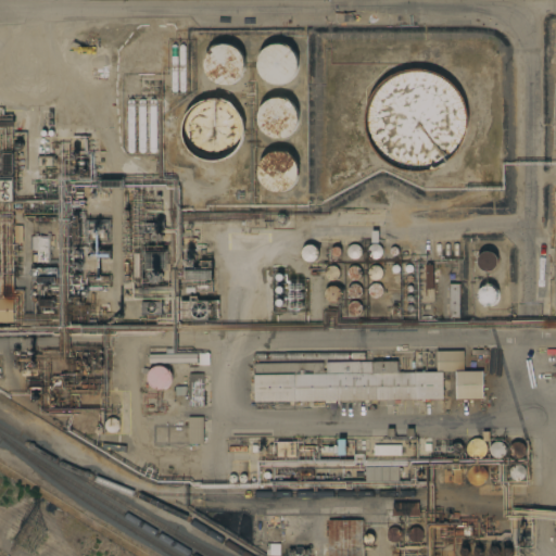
[(241,76),(239,78),(236,80),(234,83),(230,84),(226,85),(223,85),(219,85),(216,84),(213,81),(211,79),(207,77),(206,74),(205,71),(204,67),(204,63),(204,60),(205,57),(207,53),(210,51),(212,48),(215,47),(218,46),(222,45),(225,45),(229,45),(232,46),(236,48),(238,50),(240,52),(242,55),(243,59),(244,62),(244,66),(243,70),(242,73),(241,76)]
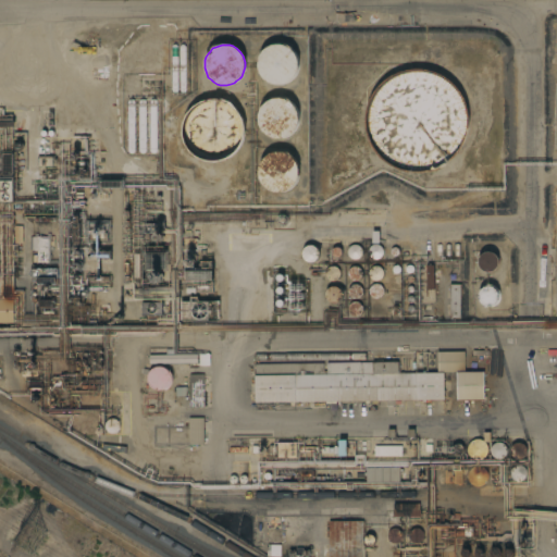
[(289,81),(286,83),(283,84),(280,85),(275,85),(272,84),(269,83),(265,81),(263,78),(261,76),(259,73),(258,70),(258,66),(258,63),(258,59),(259,56),(261,53),(263,50),(265,48),(269,46),(272,45),(275,45),(280,45),(283,45),(286,46),(289,48),(292,50),(294,52),(296,56),(297,59),(297,62),(297,66),(297,70),(296,73),(294,76),(292,78),(289,81)]
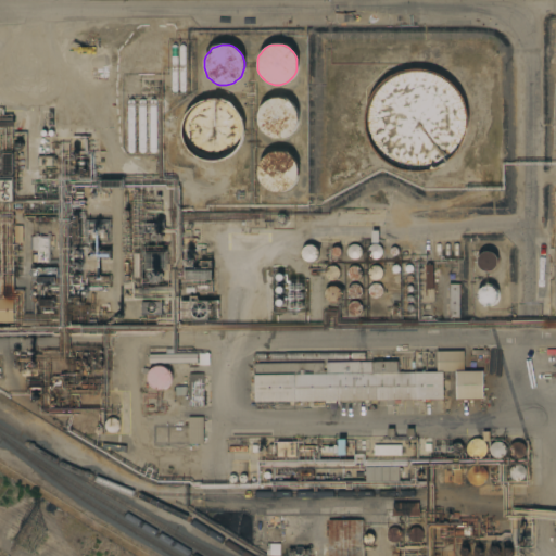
[(414,70),(420,70),(432,72),(440,75),(449,80),(456,88),(462,97),(465,108),(467,117),(467,128),(465,137),(460,147),(456,153),(450,160),(444,165),(442,167),(434,171),(428,172),(418,173),(412,173),(404,171),(395,168),(387,164),(380,158),(373,150),(368,141),(365,130),(364,119),(365,110),(369,99),(375,89),(384,79),(395,73),(406,71),(414,70)]
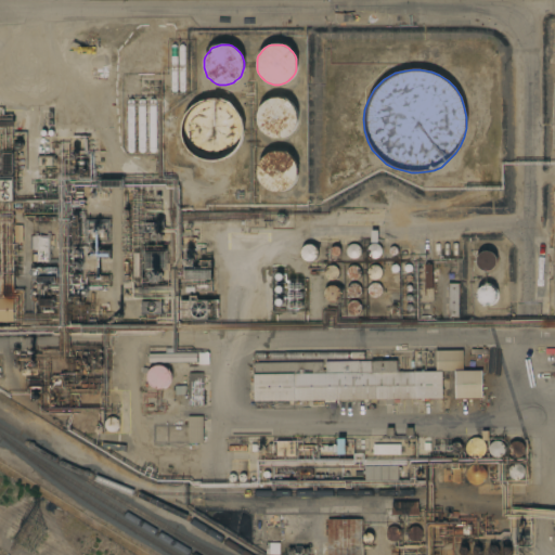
[(288,134),(285,137),(282,138),(279,138),(275,138),(272,138),(269,137),(266,134),(262,132),(260,129),(259,127),(258,124),(257,119),(257,116),(258,113),(259,110),(260,106),(262,104),(266,102),(269,100),(272,99),(275,98),(279,98),(282,99),(285,100),(288,102),(292,104),(294,106),(295,110),(296,113),(297,116),(297,119),(296,124),(295,127),(294,129),(292,132),(288,134)]
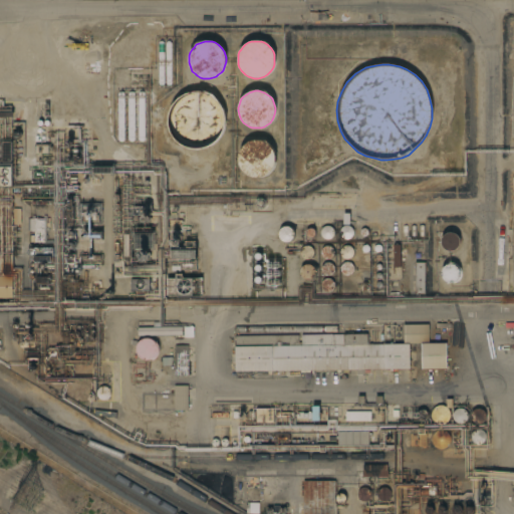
[(225,127),(221,137),(215,143),(207,148),(198,150),(189,149),(181,145),(174,140),(170,132),(168,121),(169,113),(172,105),(178,98),(186,93),(195,91),(204,91),(213,94),(219,102),(224,110),(226,118),(225,127)]
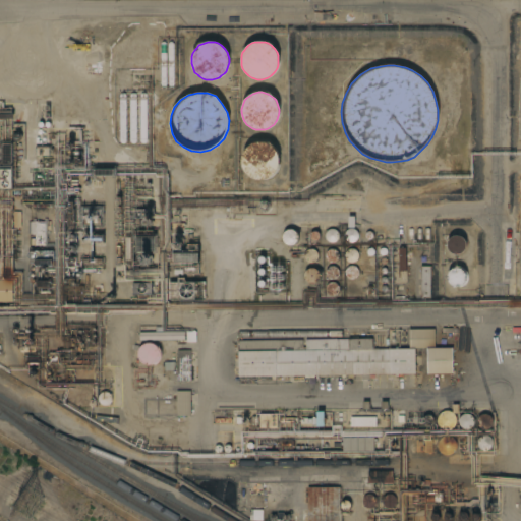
[(271,176),(269,178),(266,179),(262,179),(258,179),(255,179),(252,178),(249,176),(247,174),(245,171),(243,169),(242,166),(241,162),(241,159),(242,156),(243,153),(245,150),(247,148),(249,146),(252,143),(255,142),(258,141),(262,141),(266,142),(269,143),(271,146),(274,148),(276,150),(277,153),(279,156),(279,159),(279,162),(279,166),(277,169),(276,171),(274,174),(271,176)]
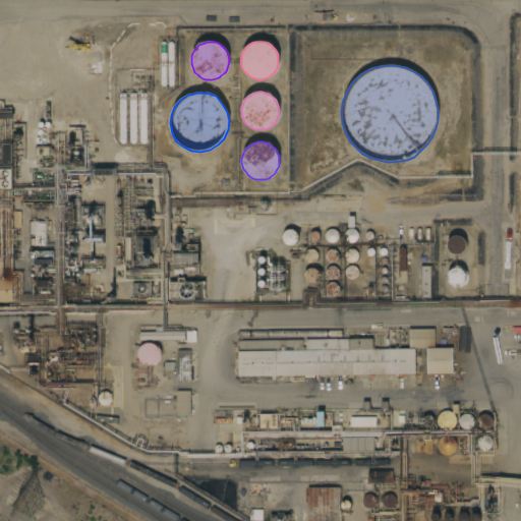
[(12,189),(0,189),(0,166),(2,166),(2,143),(11,143),(11,145),(12,145),(12,189)]
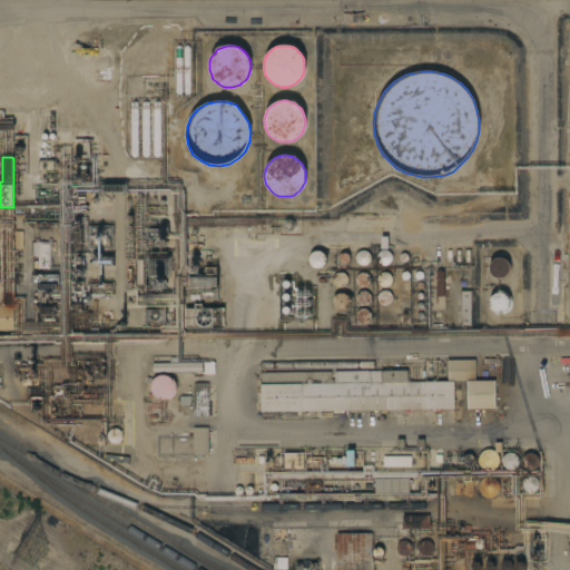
[(42,208),(59,208),(59,226),(38,226),(38,220),(22,220),(22,208),(42,208)]
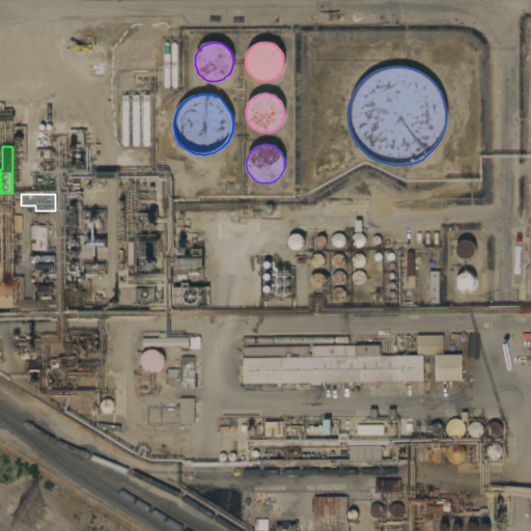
[(68,206),(76,206),(76,227),(77,227),(77,228),(81,228),(81,232),(77,232),(77,234),(68,233),(68,206)]
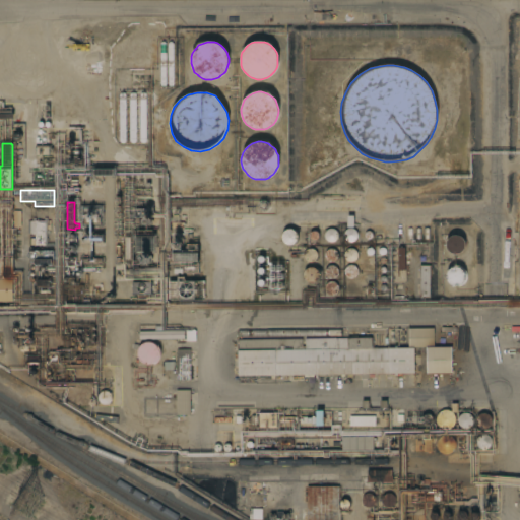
[(29,233),(27,233),(27,221),(29,221),(31,221),(31,218),(35,218),(35,220),(43,220),(43,218),(47,218),(47,220),(50,220),(50,231),(49,231),(49,235),(46,235),(46,245),(29,245),(29,238),(34,238),(34,235),(29,235),(29,233)]
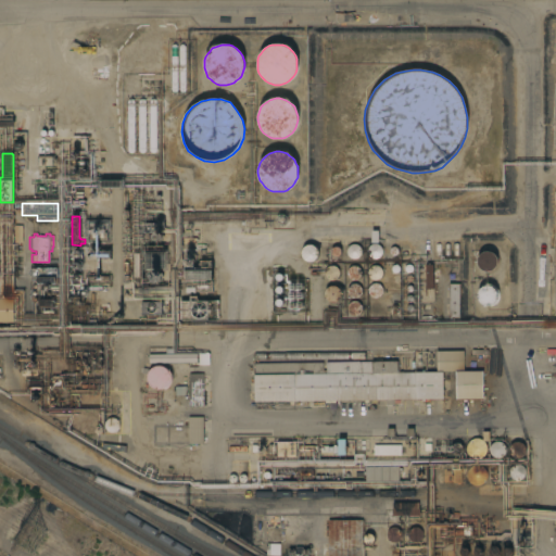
[(357,257),(355,258),(353,260),(351,258),(349,257),(348,257),(346,255),(345,252),(346,250),(348,248),(349,245),(350,245),(353,244),(355,244),(357,245),(358,247),(359,249),(361,251),(361,254),(359,256),(357,257)]
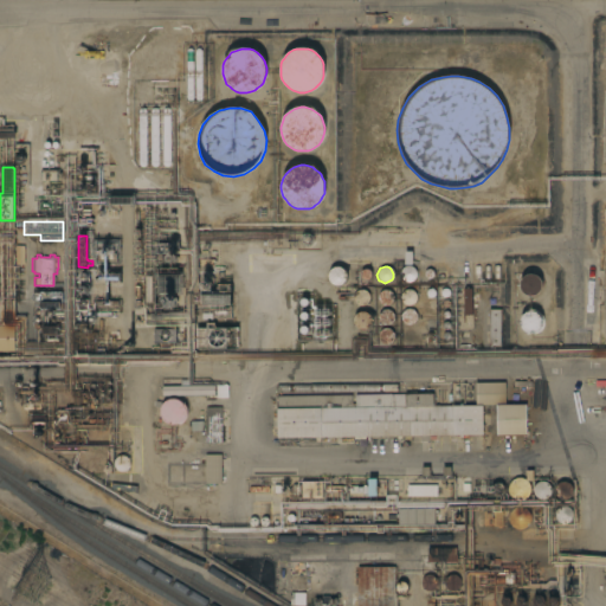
[(410,282),(406,282),(404,281),(403,279),(401,278),(400,276),(400,274),(400,271),(401,269),(404,268),(406,266),(408,266),(410,266),(412,268),(414,270),(414,271),(416,274),(416,276),(414,278),(412,281),(410,282)]
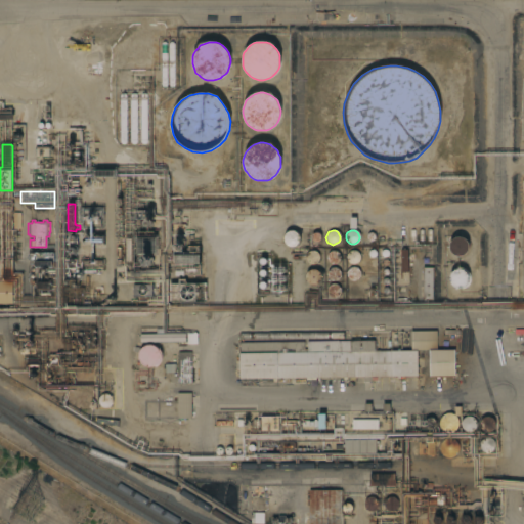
[(296,246),(294,247),(293,247),(290,247),(288,246),(287,245),(285,243),(284,239),(284,237),(285,234),(287,232),(288,231),(291,231),(294,231),(296,232),(298,234),(299,236),(299,237),(299,241),(298,244),(296,246)]
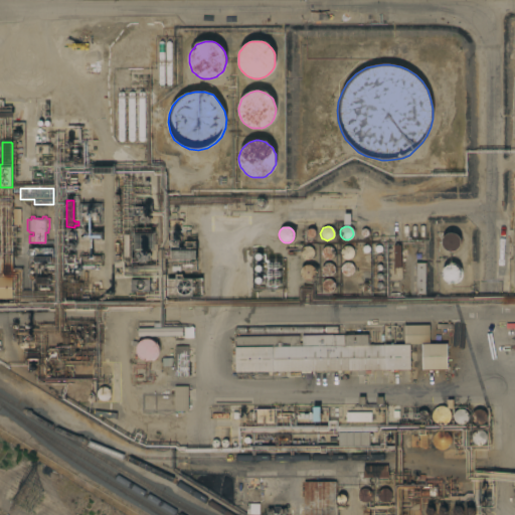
[(154,233),(154,248),(135,248),(135,233),(154,233)]
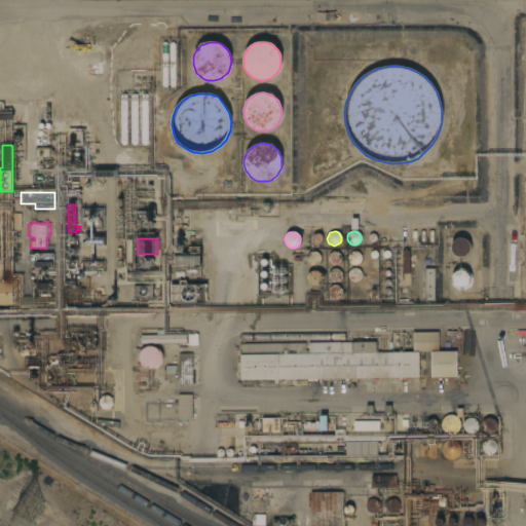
[(465,256),(464,257),(462,257),(461,257),(459,257),(457,257),(456,256),(454,256),(453,254),(452,253),(451,252),(451,250),(451,248),(451,247),(451,245),(452,243),(453,241),(454,240),(455,239),(456,238),(458,238),(460,238),(461,238),(463,238),(464,239),(466,239),(467,241),(468,242),(470,243),(470,246),(471,248),(470,249),(470,251),(468,252),(468,254),(466,255),(465,256)]
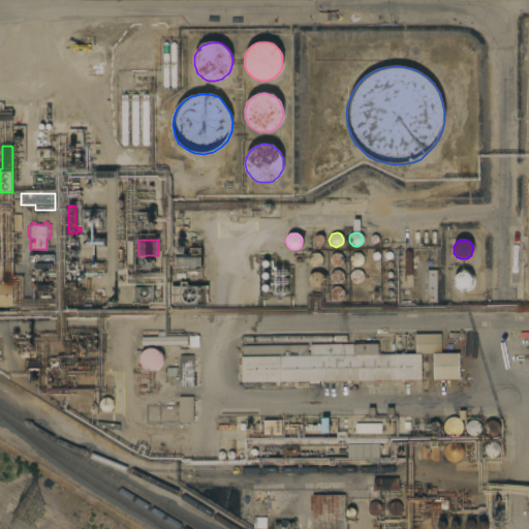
[(412,275),(405,275),(404,252),(411,252),(412,275)]
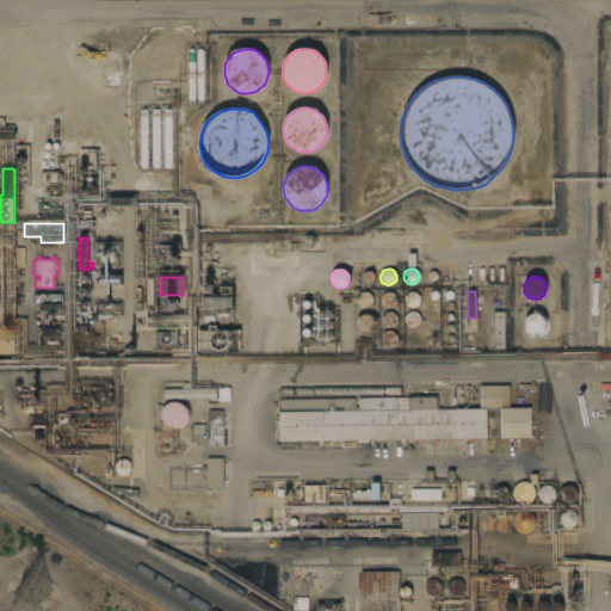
[(368,308),(365,308),(363,308),(360,308),(359,307),(357,304),(356,302),(356,300),(357,297),(358,295),(360,294),(363,292),(365,292),(368,292),(369,295),(370,296),(371,298),(372,301),(371,303),(370,306),(368,308)]
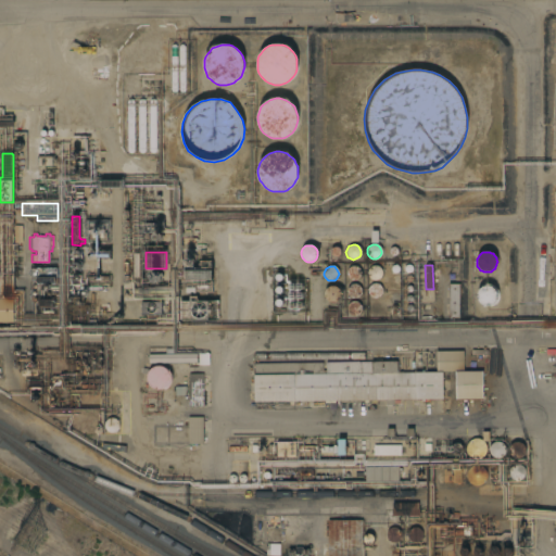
[(357,279),(355,280),(353,280),(352,280),(350,279),(348,278),(346,275),(346,274),(346,272),(348,269),(350,267),(352,266),(353,266),(355,266),(357,267),(359,269),(361,272),(361,274),(361,276),(359,277),(357,279)]
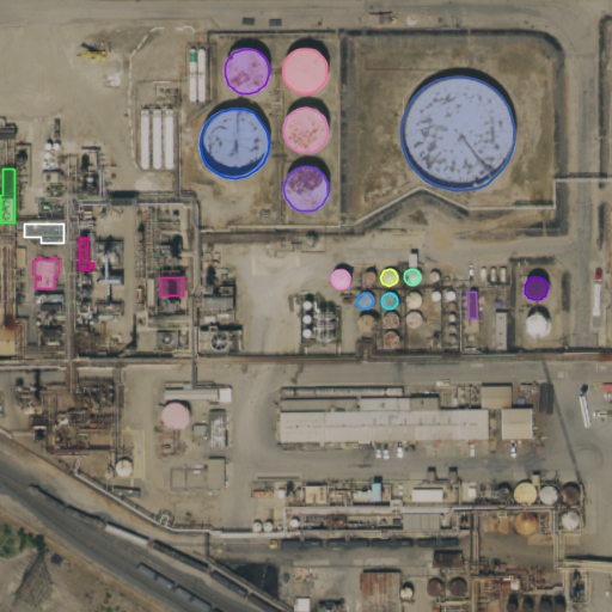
[(417,307),(416,308),(414,308),(410,308),(408,307),(407,305),(405,303),(404,300),(405,299),(407,295),(408,294),(410,293),(414,293),(415,293),(417,294),(420,297),(420,298),(421,300),(421,303),(420,305),(417,307)]
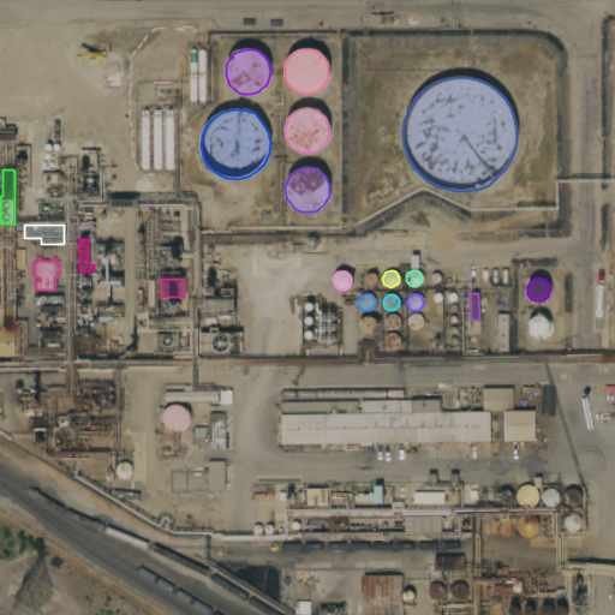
[(234,299),(234,310),(206,310),(206,299),(234,299)]
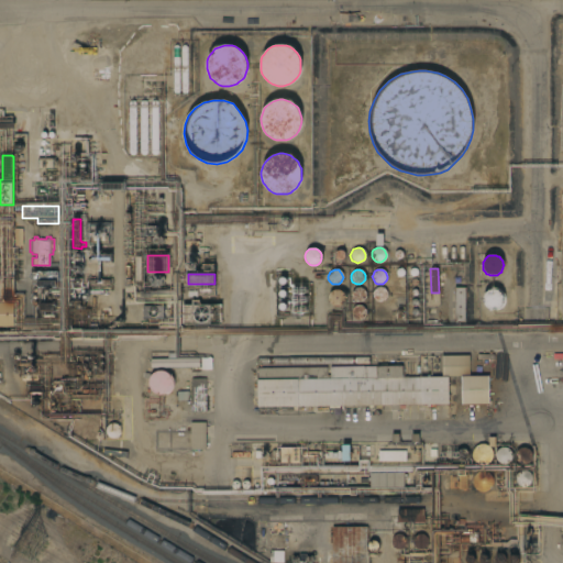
[(385,300),(383,301),(381,301),(377,301),(376,301),(374,299),(374,298),(373,296),(373,294),(373,291),(375,289),(377,287),(379,287),(381,287),(383,288),(385,289),(386,290),(387,293),(387,296),(386,298),(385,300)]
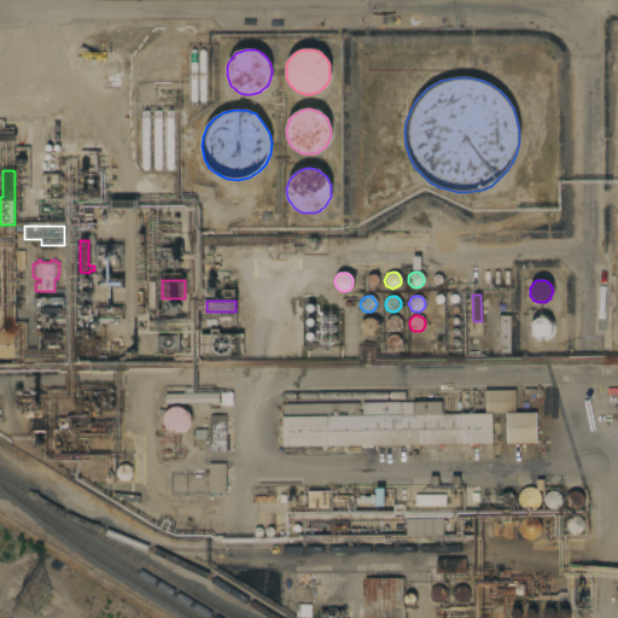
[(511,353),(499,353),(499,315),(511,316),(511,353)]
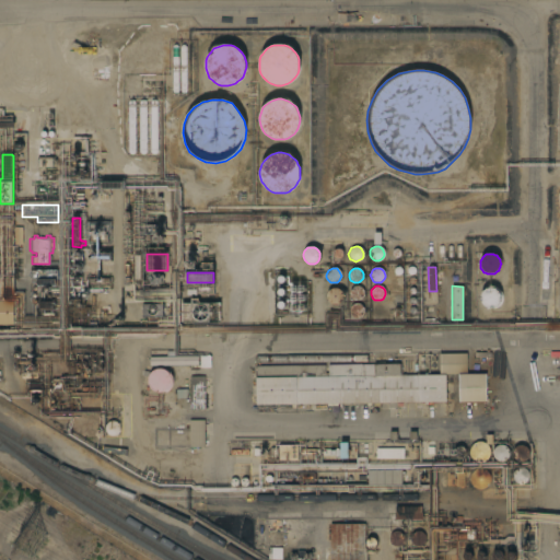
[(361,299),(359,300),(357,301),(354,300),(353,300),(351,299),(350,296),(349,293),(349,291),(350,290),(351,288),(353,287),(354,287),(357,287),(360,287),(361,289),(362,289),(363,292),(363,294),(362,296),(361,299)]
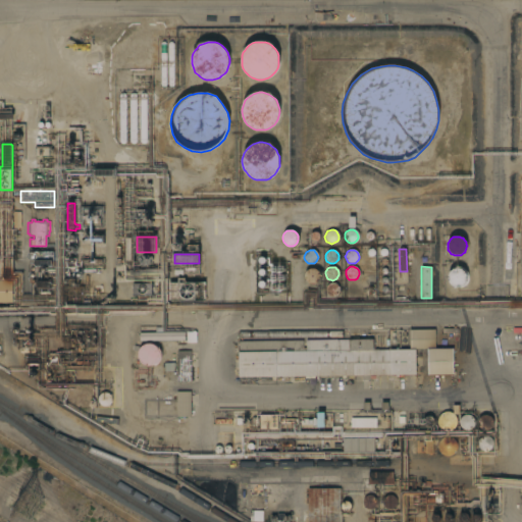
[(319,281),(318,282),(315,283),(313,284),(310,284),(308,282),(306,280),(305,278),(305,275),(305,274),(306,271),(308,269),(311,268),(313,268),(315,269),(317,270),(319,272),(320,273),(320,276),(320,278),(319,281)]
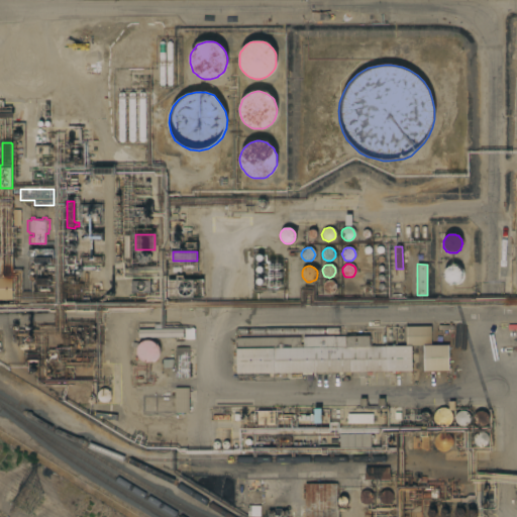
[(458,283),(456,284),(455,284),(453,285),(451,285),(450,284),(448,284),(447,283),(446,282),(445,280),(444,279),(443,277),(443,276),(443,274),(443,272),(444,271),(445,270),(446,268),(447,267),(449,267),(450,266),(452,266),(454,266),(455,266),(457,267),(458,268),(459,269),(460,270),(461,272),(462,273),(462,275),(462,276),(461,278),(461,280),(460,281),(459,282),(458,283)]
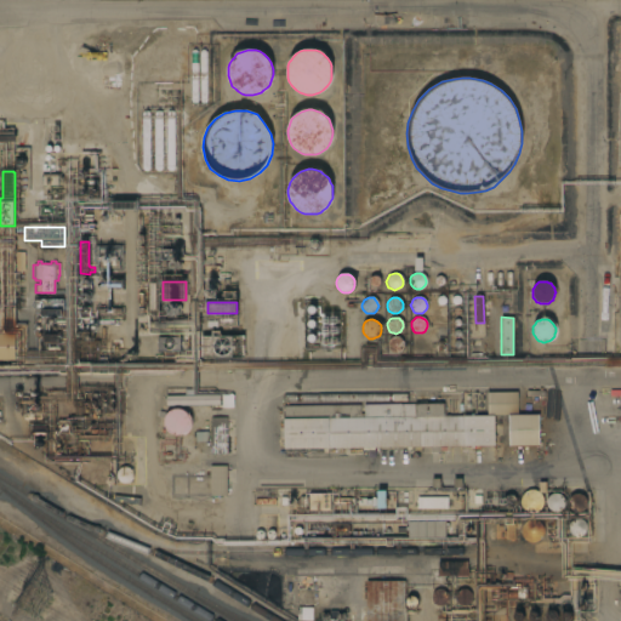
[(0,335),(15,335),(15,360),(0,360),(0,335)]
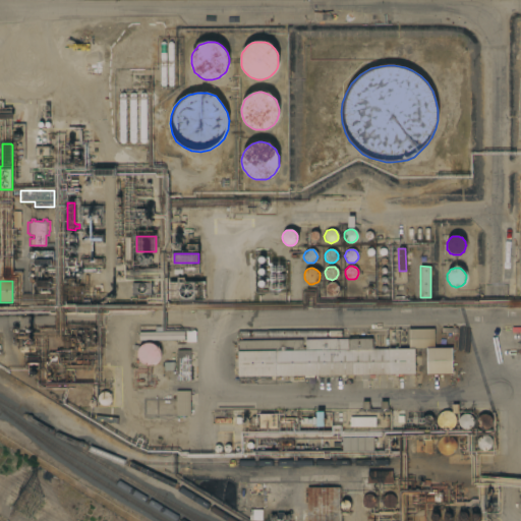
[(168,300),(168,282),(205,282),(205,300),(168,300)]
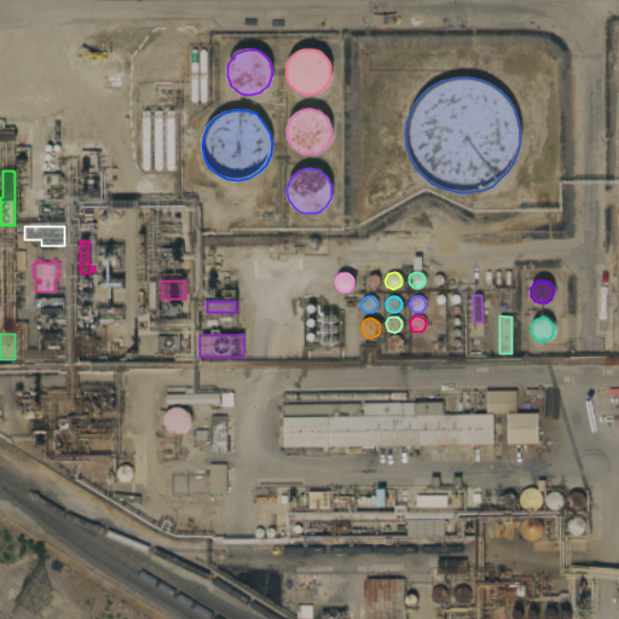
[(422,351),(421,351),(418,352),(416,352),(414,351),(411,348),(410,347),(410,345),(410,341),(411,339),(412,337),(415,336),(417,335),(420,336),(422,337),(424,339),(424,340),(426,343),(426,346),(424,348),(422,351)]
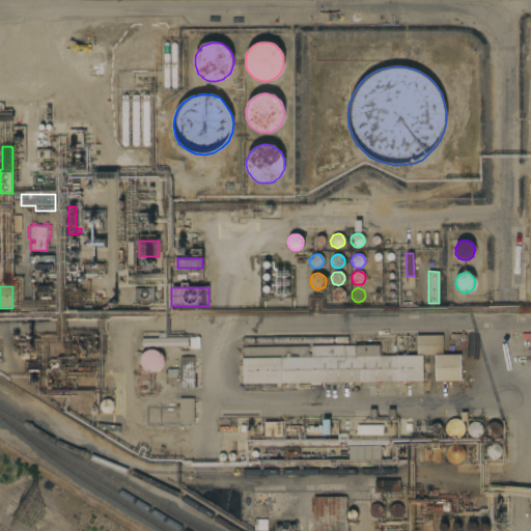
[(135,301),(135,288),(154,288),(154,300),(135,301)]
